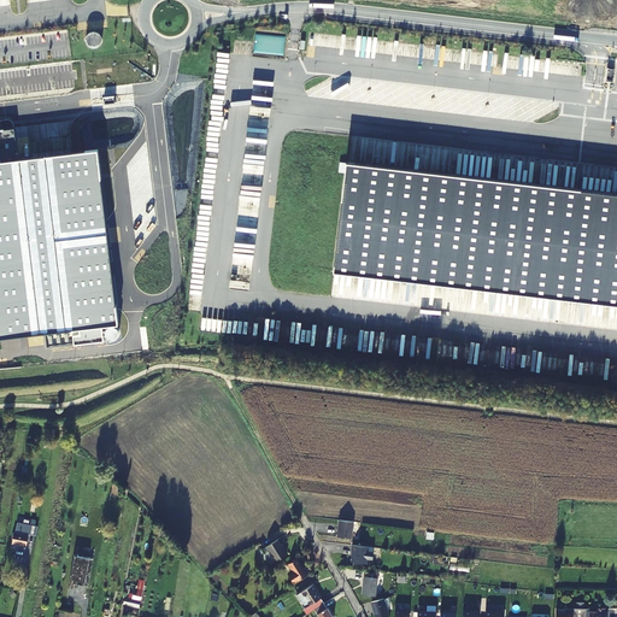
[(101,46),(103,41),(101,37),(100,35),(98,31),(94,29),(89,29),(86,29),(81,31),(78,35),(77,37),(77,41),(77,46),(80,50),(83,53),(87,54),(89,54),(94,53),(98,51),(100,48),(101,46)]
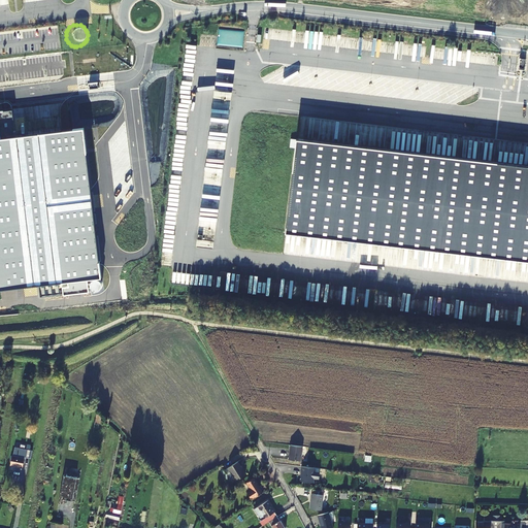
[(85,127),(0,136),(0,289),(102,276),(85,127)]
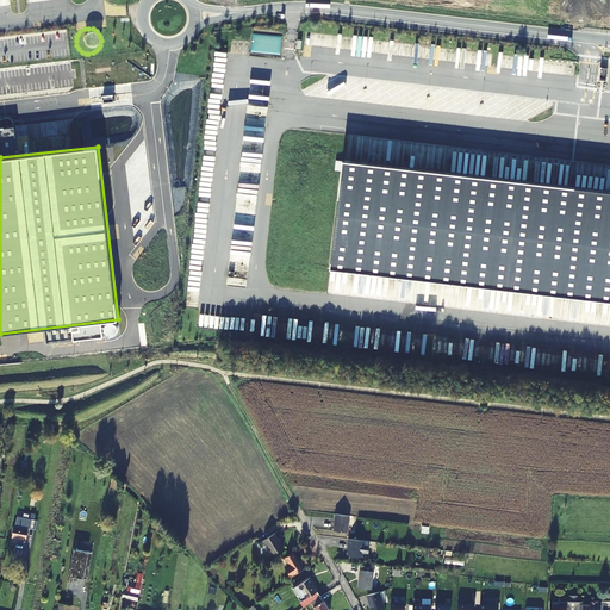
[(609,191),(344,161),(331,268),(609,300),(609,191)]
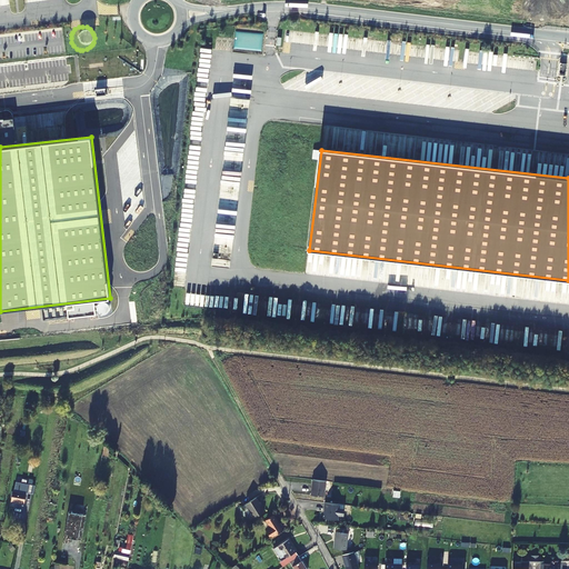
[(27,491),(33,492),(36,485),(16,480),(15,489),(13,489),(10,501),(25,503),(27,491)]
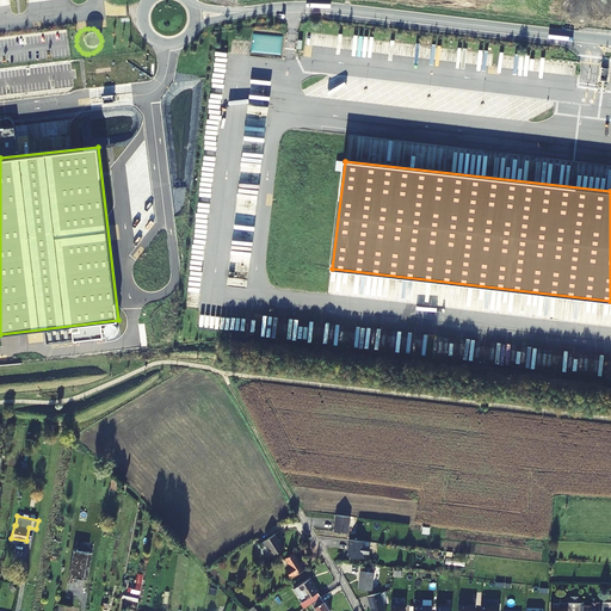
[(350,519),(335,518),(335,526),(335,530),(334,530),(334,535),(349,536),(350,519)]
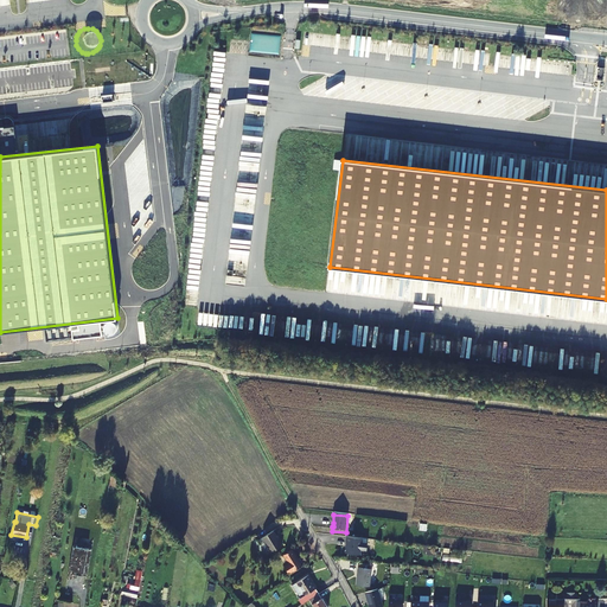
[(272,550),(283,543),(274,529),(263,536),(272,550)]
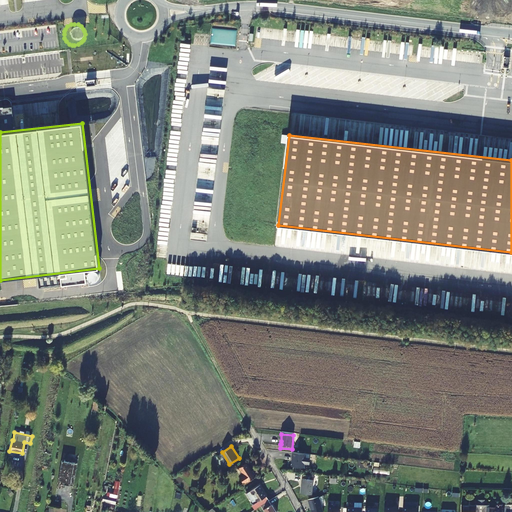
[(305,456),(292,455),(291,459),(293,460),(292,463),(291,463),(290,469),(303,470),(304,466),(309,467),(310,461),(305,460),(305,456)]
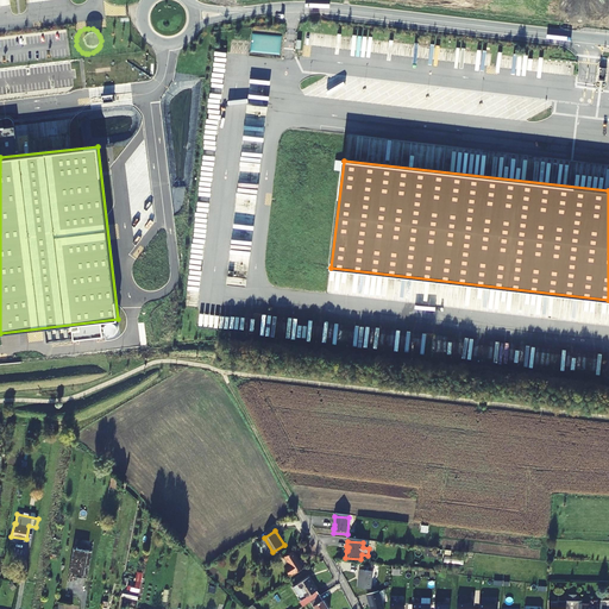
[(76,576),(88,578),(92,551),(74,548),(68,581),(75,582),(76,576)]
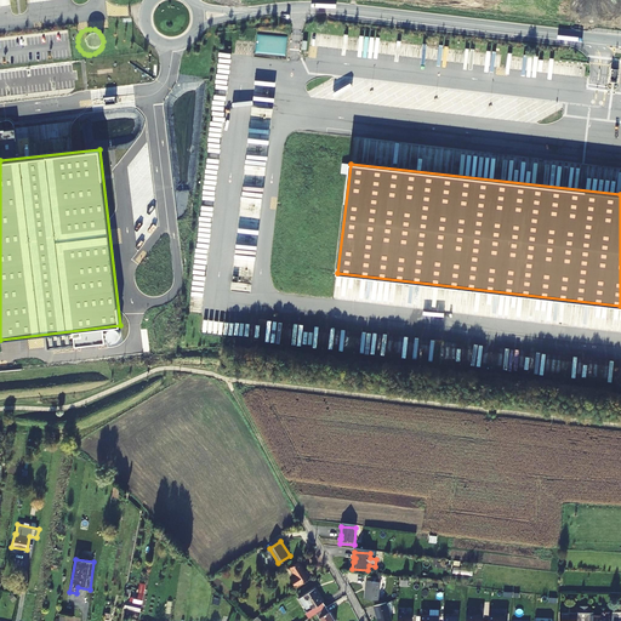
[(301,584),(308,579),(298,563),(291,568),(297,577),(294,580),(296,585),(301,582),(301,584)]
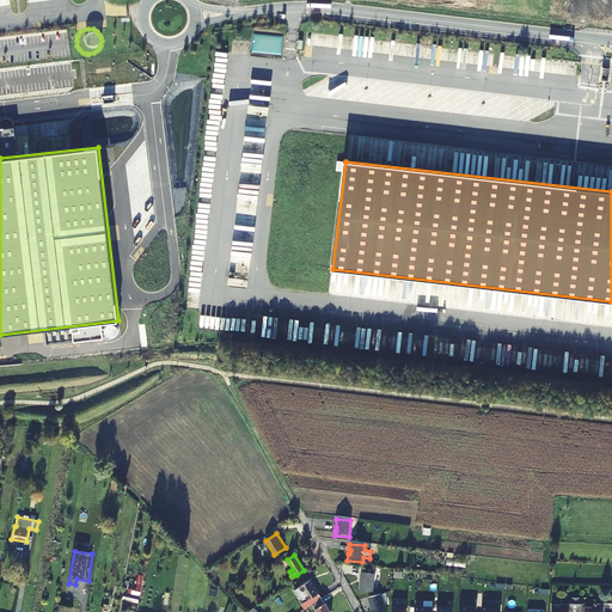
[(377,567),(363,564),(362,575),(363,576),(362,582),(361,582),(360,588),(374,591),(377,567)]
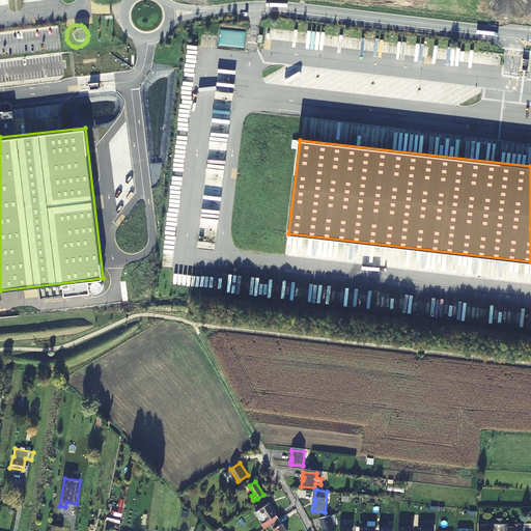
[(266,521),(260,524),(263,529),(271,525),(278,520),(269,503),(258,510),(266,521)]
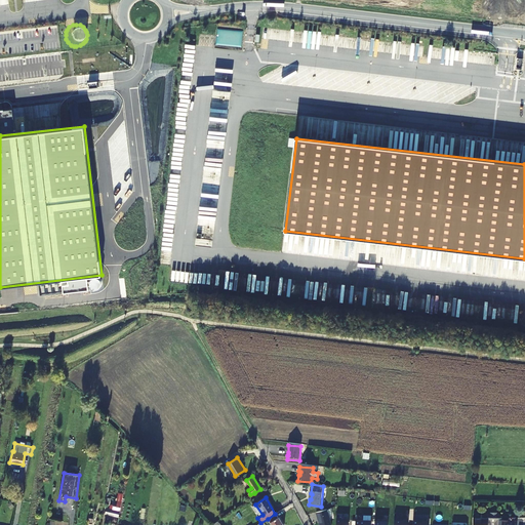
[(106,514),(119,517),(122,500),(118,500),(116,507),(112,506),(111,509),(107,509),(106,514)]
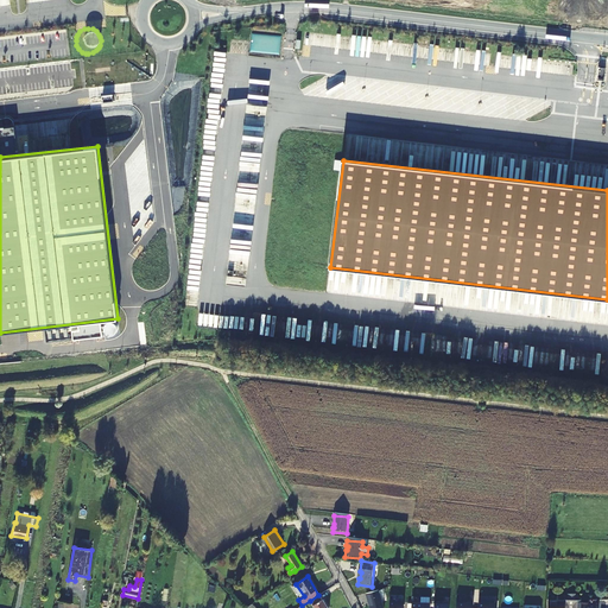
[(384,607),(379,589),(366,593),(371,607),(384,607)]
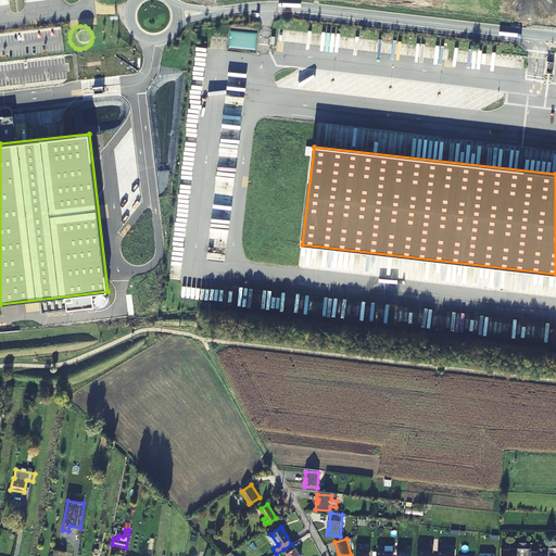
[(283,550),(287,555),(299,555),(291,544),(283,550)]
